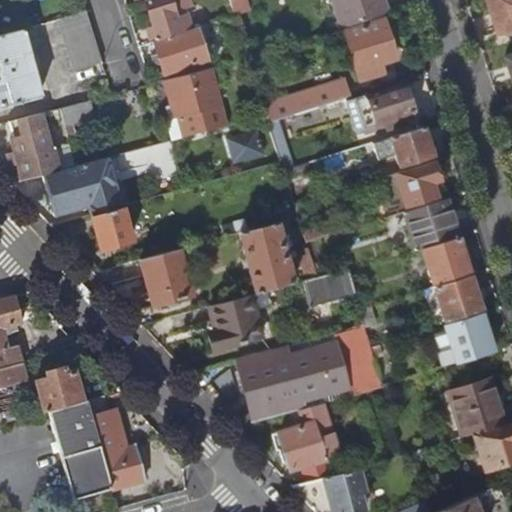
[(147,27),(151,39),(152,39),(157,38),(158,39),(193,28),(186,8),(192,6),(189,0),(145,0),(153,25),(147,27)]
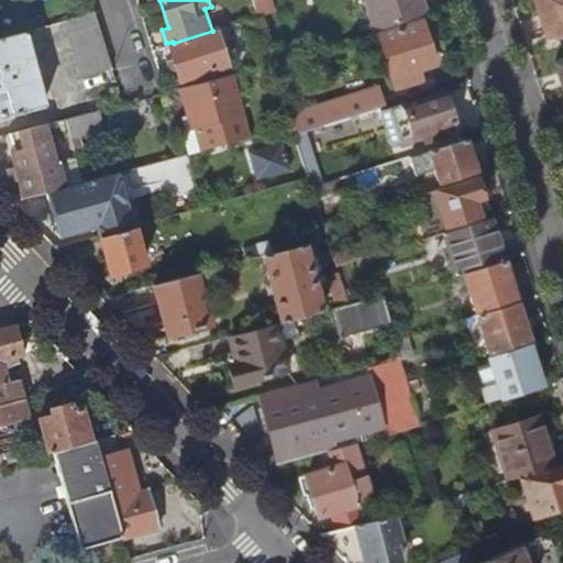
[(252,0),(257,17),(275,11),(271,0),(252,0)]
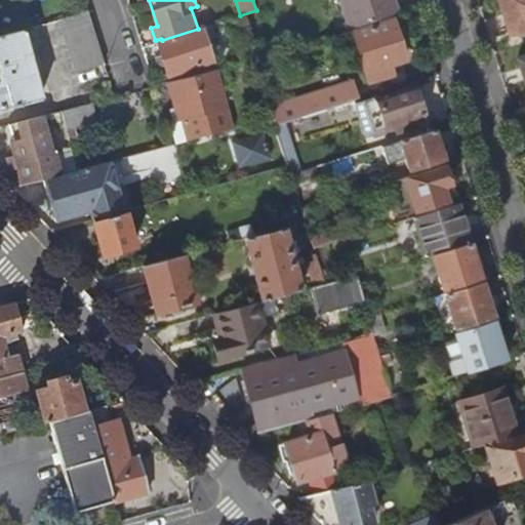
[(339,0),(350,29),(396,14),(391,0),(339,0)]
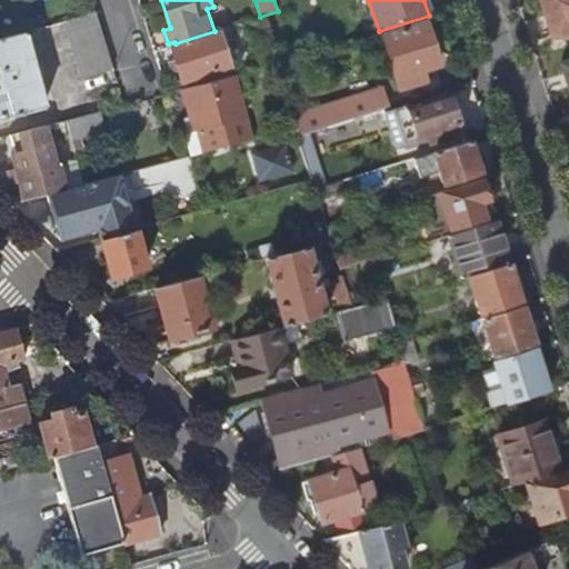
[(568,0),(540,0),(552,37),(568,31),(568,0)]
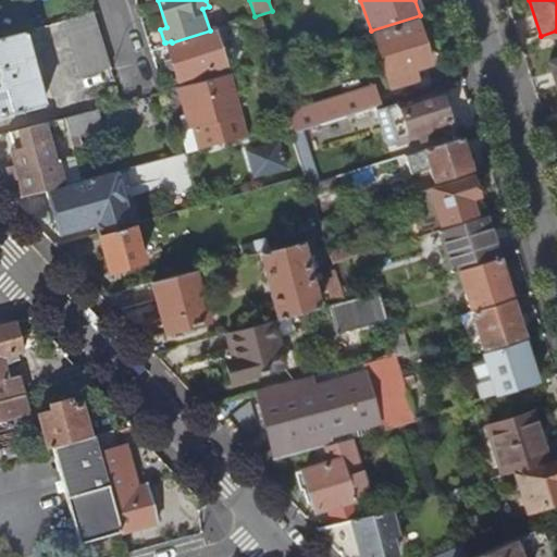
[(104,65),(112,63),(96,10),(71,17),(78,40),(96,36),(104,65)]
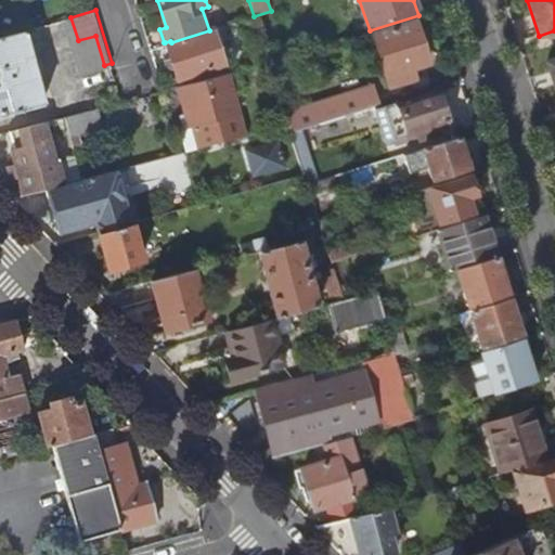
[(373,35),(388,80),(394,78),(395,79),(405,76),(404,71),(428,62),(414,22),(373,35)]
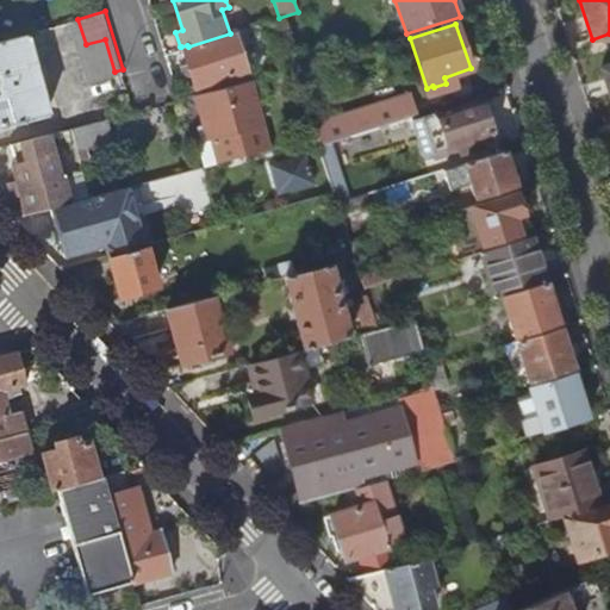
[(182,49),(194,87),(247,70),(236,32),(230,33),(188,47),(182,49)]
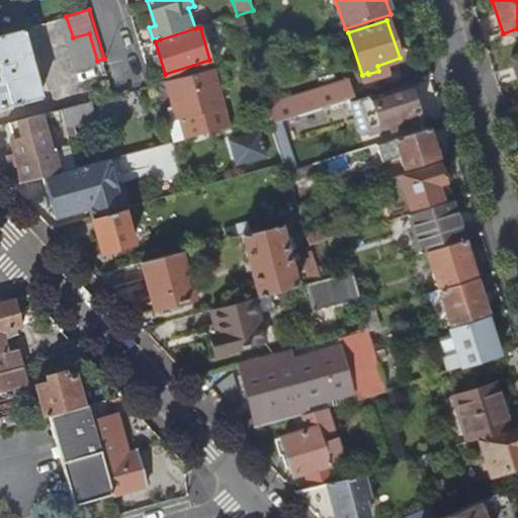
[(0,107),(39,97),(20,28),(0,34),(0,107)]
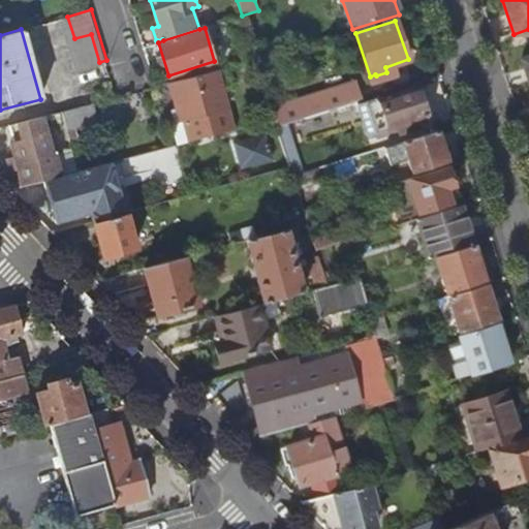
[(168,83),(179,122),(183,121),(189,142),(231,130),(216,70),(168,83)]
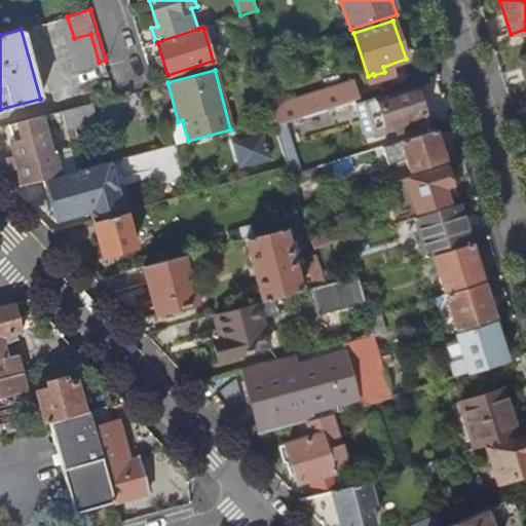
[(336,87),(270,108),(273,118),(275,126),(285,123),(372,96),(368,82),(338,91),(336,87)]
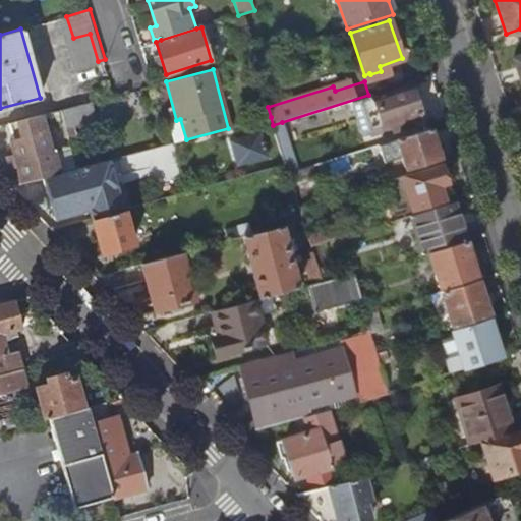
[(351,103),(362,135),(391,126),(394,132),(407,127),(405,121),(420,117),(409,84),(369,97),(351,103)]
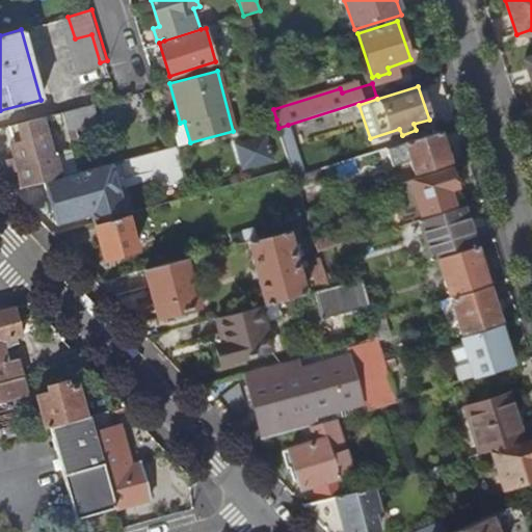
[(62,112),(67,130),(97,122),(92,104),(62,112)]
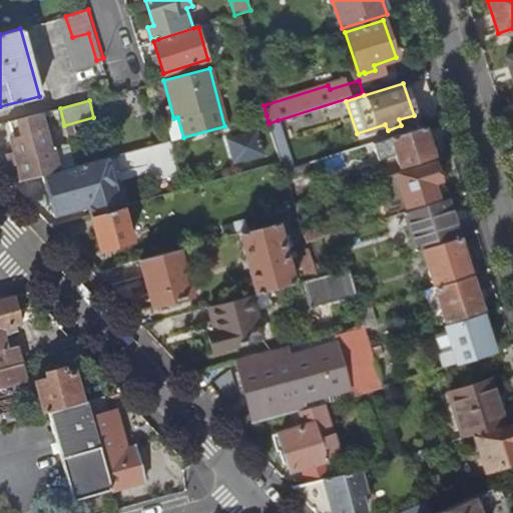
[(10,138),(21,180),(57,171),(52,149),(50,150),(41,113),(8,122),(12,138),(10,138)]
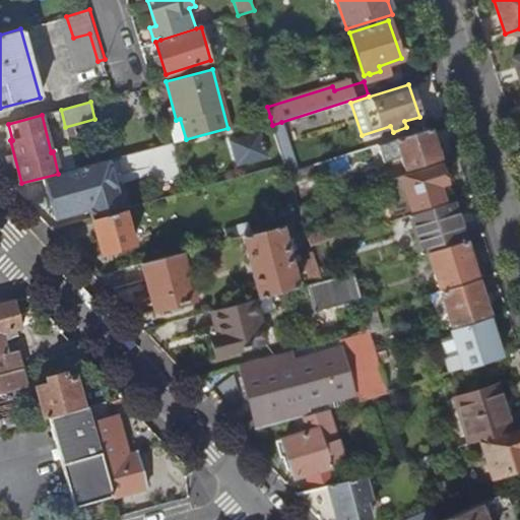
[(272,125),(285,165),(288,174),(297,172),(281,122),(272,125)]
